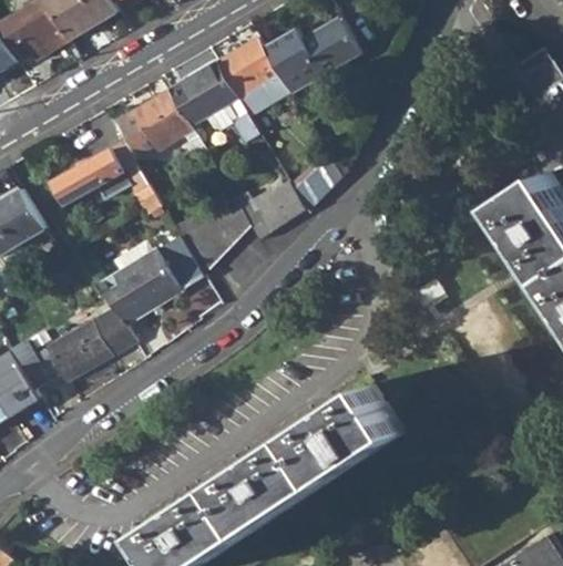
[(47,0),(39,0),(0,24),(0,29),(4,37),(19,61),(33,53),(38,60),(71,40),(47,0)]
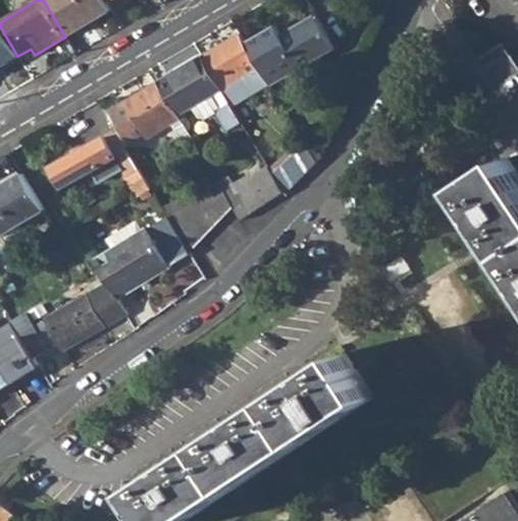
[(43,0),(65,37),(109,10),(105,3),(103,0),(43,0)]
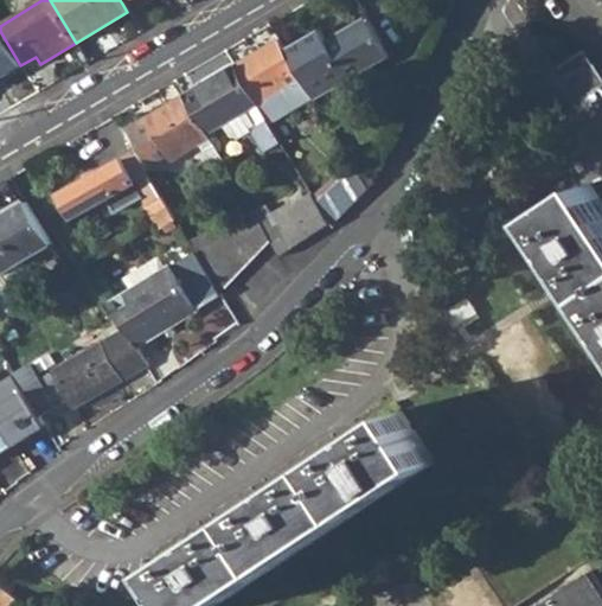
[(324,40),(328,48),(369,26),(364,18),(324,40)]
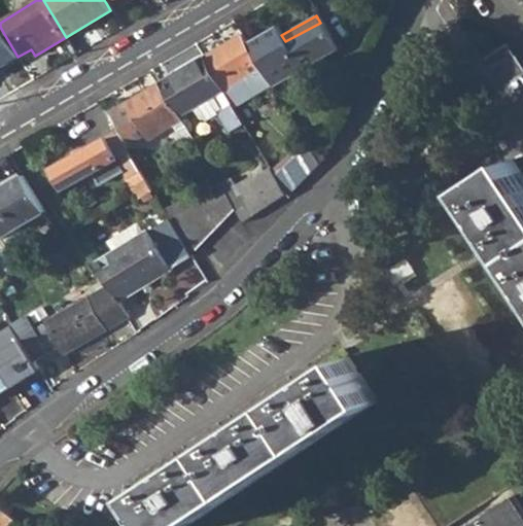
[(276,26),(245,44),(271,86),(272,88),(337,50),(320,23),(285,41),(281,35),(276,26)]
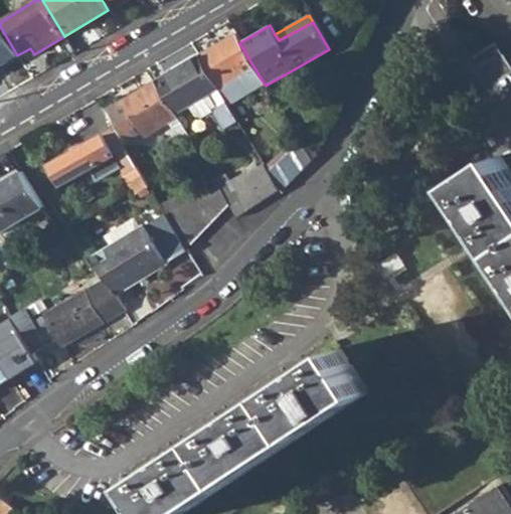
[(0,76),(22,63),(17,55),(4,33),(0,35),(0,76)]
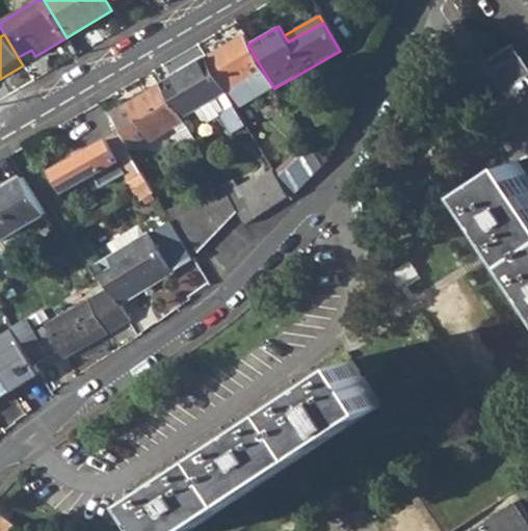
[(232,106),(235,110),(273,87),(247,45),(242,35),(204,59),(232,106)]
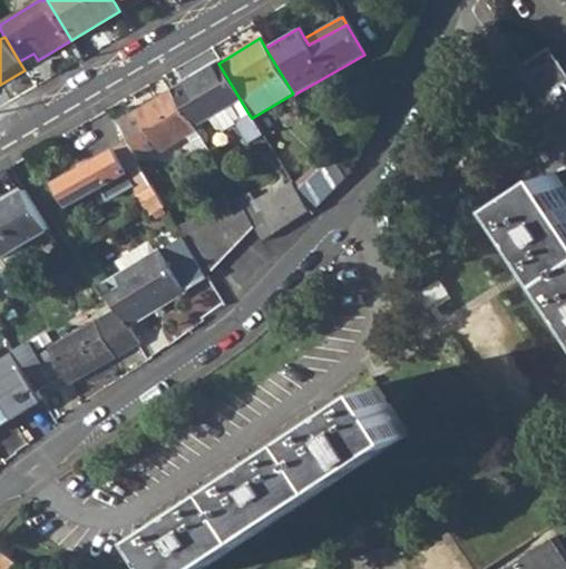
[(565,78),(546,47),(520,62),(565,133),(565,78)]
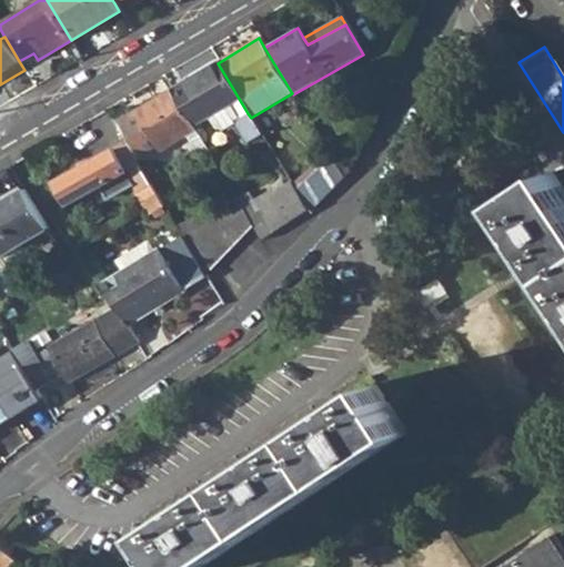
[(218,63),(170,91),(192,129),(204,121),(220,112),(229,107),(237,120),(248,113),(218,63)]
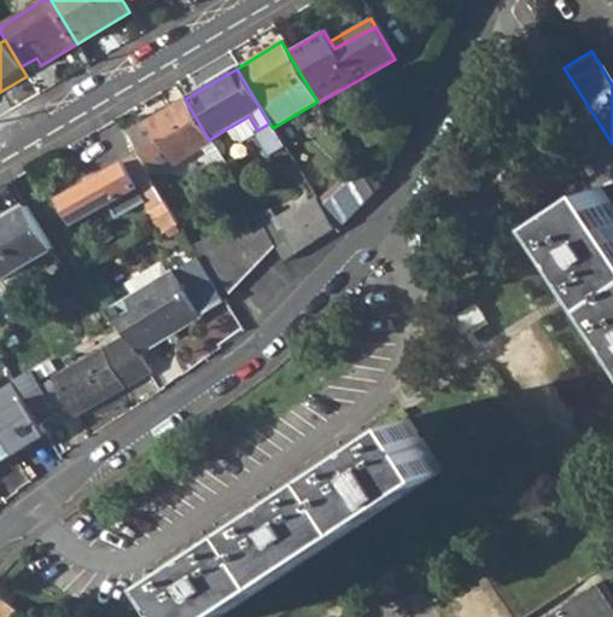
[(185,99),(128,132),(149,168),(169,157),(175,153),(179,159),(200,147),(215,173),(226,167),(209,140),(185,99)]
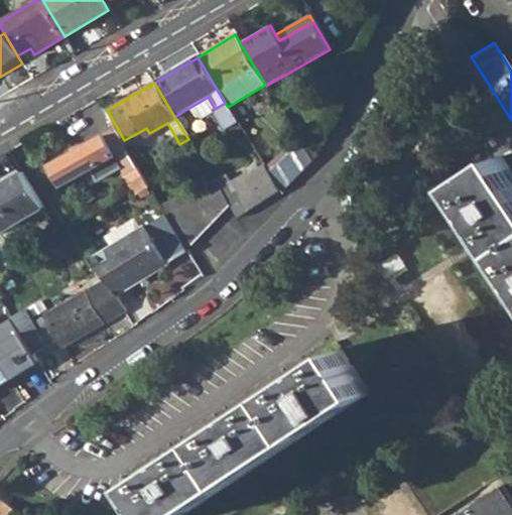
[(197,119),(210,112),(215,109),(208,97),(200,102),(185,110),(189,117),(197,119)]
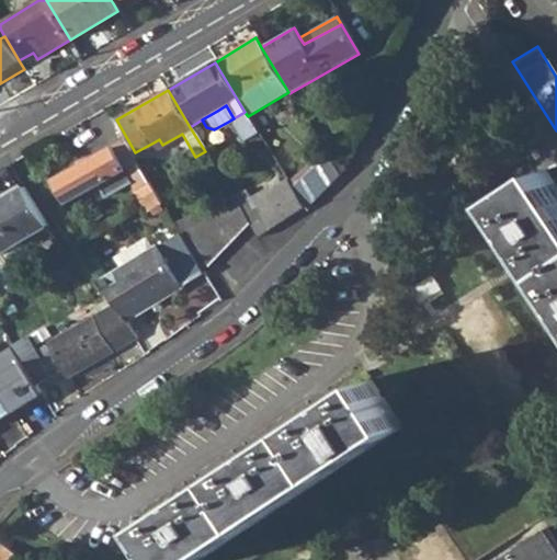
[(154,143),(157,148),(162,145),(159,139),(154,143)]
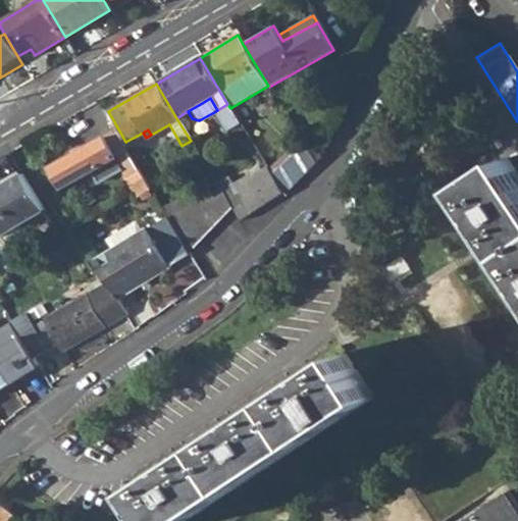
[(114,132),(47,167),(59,190),(113,159),(130,188),(143,179),(114,132)]
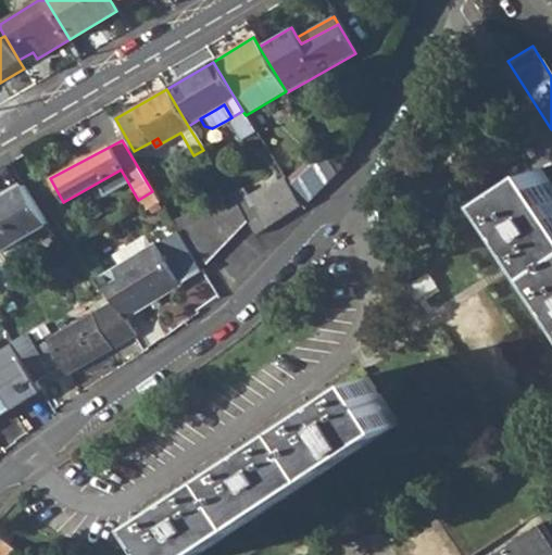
[(336,174),(324,153),(287,185),(300,206),(301,209),(336,174)]
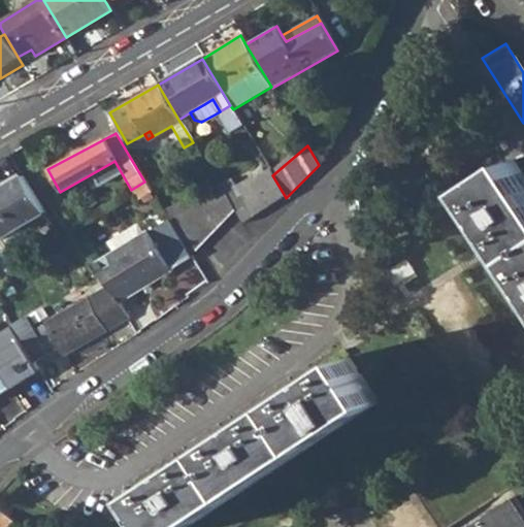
[(523,183),(511,162),(463,189),(523,281),(523,183)]
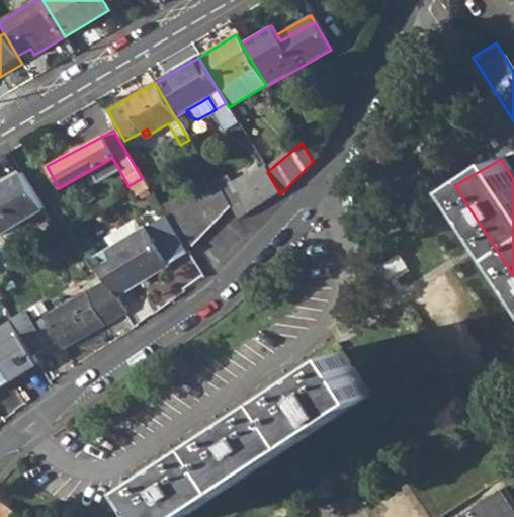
[(226,174),(215,181),(230,207),(237,221),(279,192),(267,172),(263,164),(248,175),(246,172),(230,182),(226,174)]
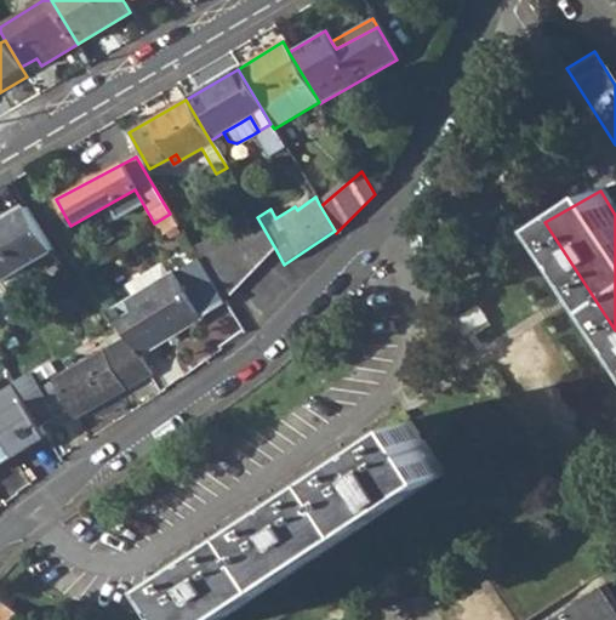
[(23,206),(0,220),(0,280),(50,250),(23,206)]
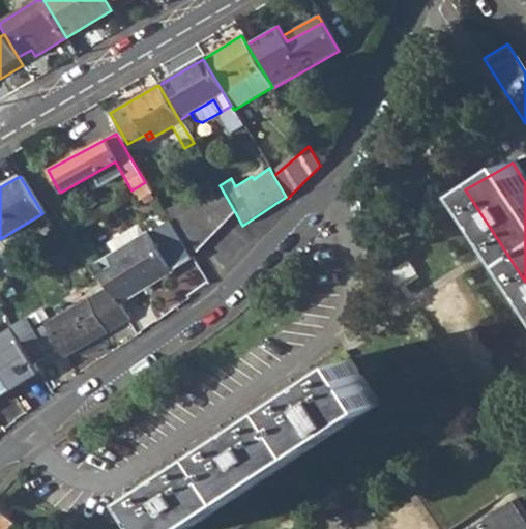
[(145,182),(132,190),(140,204),(153,196),(145,182)]
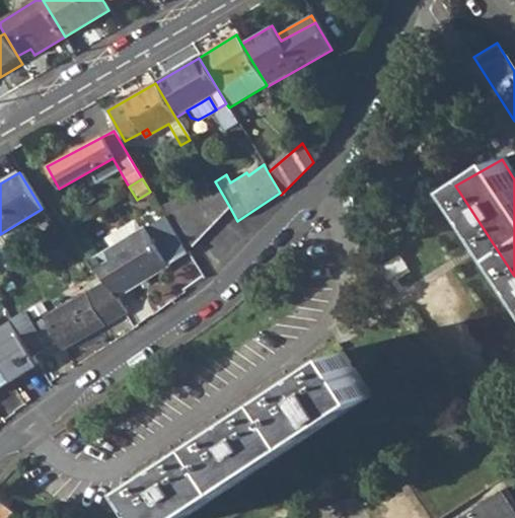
[(215,181),(204,194),(220,218),(230,208),(215,181)]
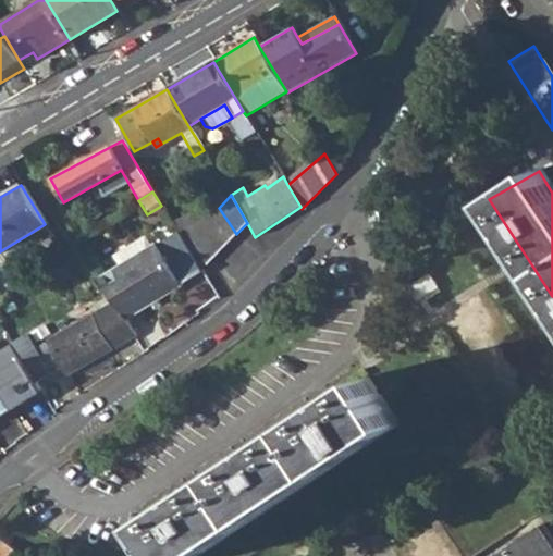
[(219,208),(206,220),(224,246),(236,234),(219,208)]
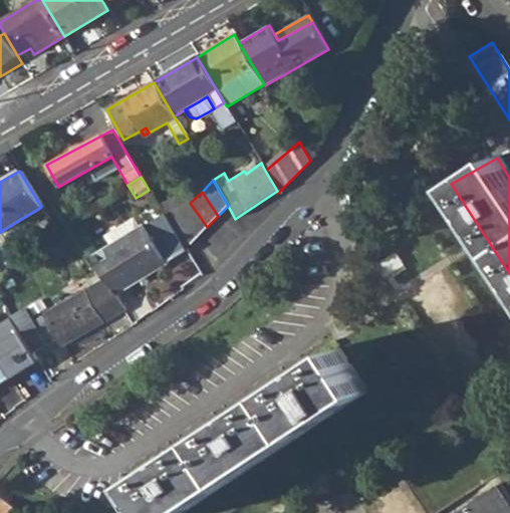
[(185,250),(196,238),(181,214),(190,203),(182,193),(163,214),(185,250)]
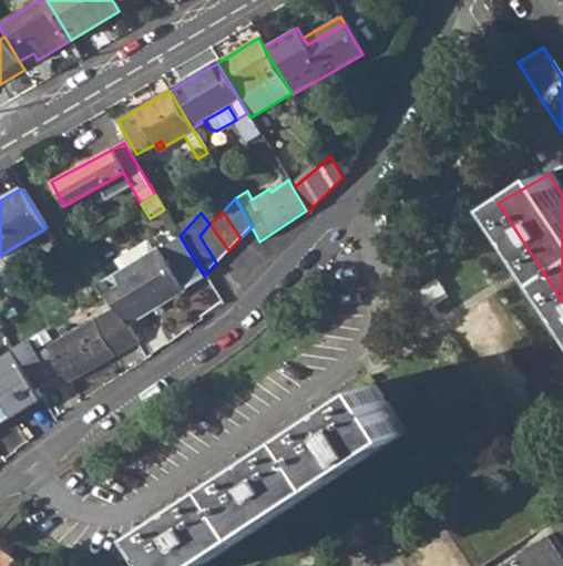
[(210,224),(200,236),(216,263),(228,250),(210,224)]
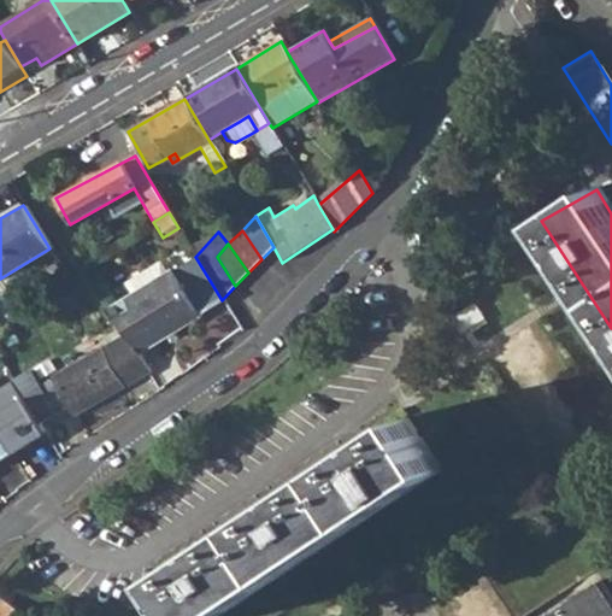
[(171,269),(107,309),(124,335),(136,355),(199,316),(171,269)]
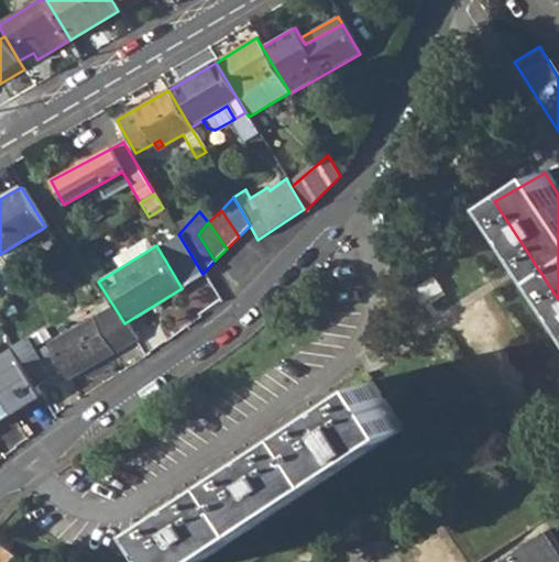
[(442,290),(433,274),(404,293),(414,308),(442,290)]
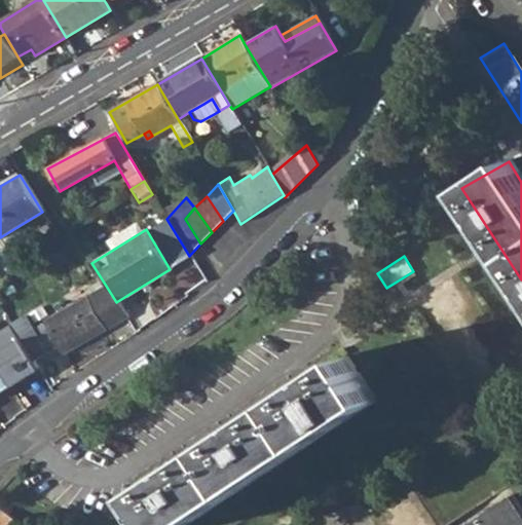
[(24,315),(9,324),(32,363),(57,348),(61,355),(126,319),(116,302),(106,286),(41,323),(32,329),(24,315)]
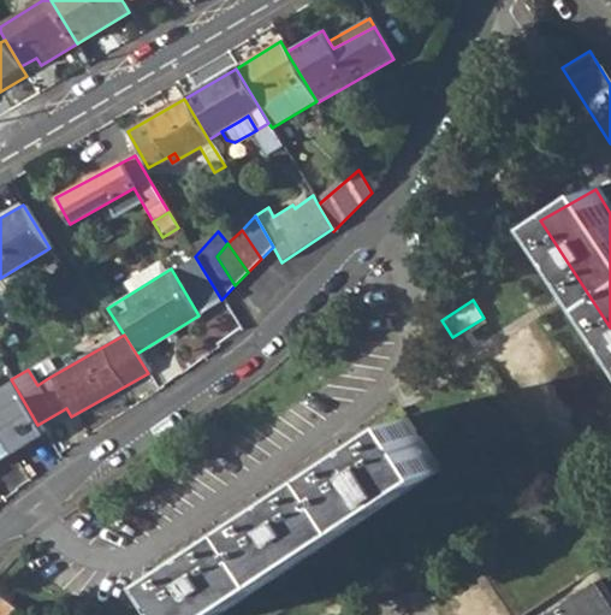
[(22,400),(0,413),(0,459),(42,433),(22,400)]
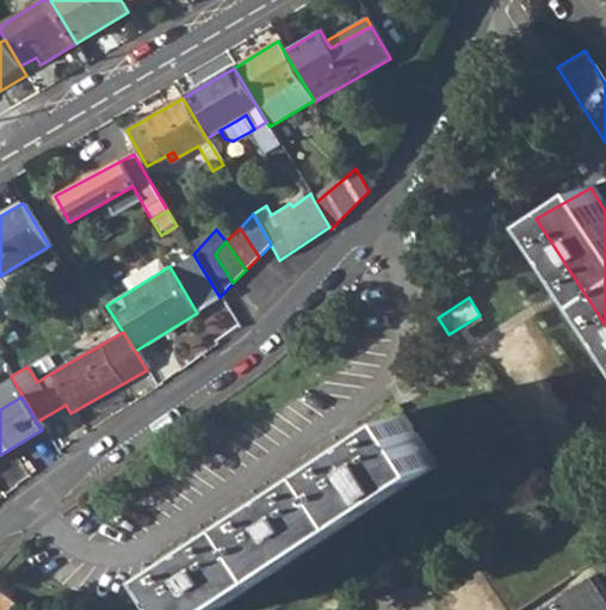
[(401,414),(156,574),(178,609),(215,609),(434,466),(401,414)]
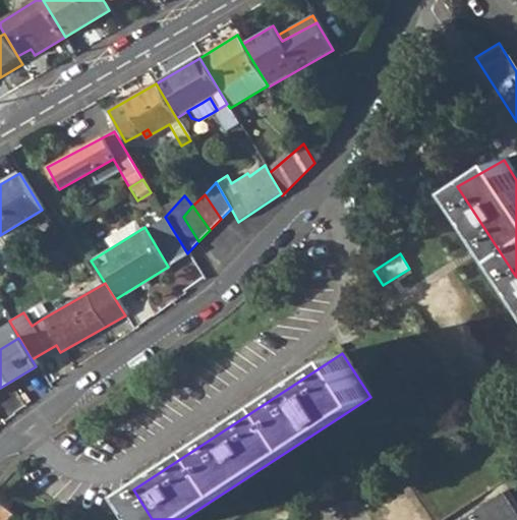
[(516,519),(516,510),(505,492),(460,519),(516,519)]
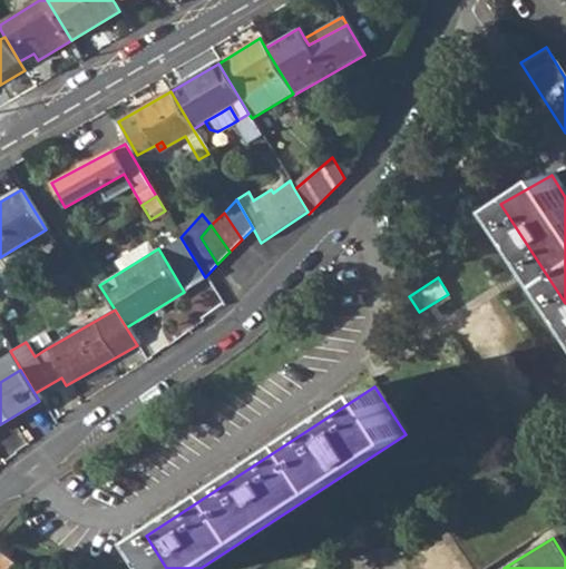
[(0,553),(0,568),(11,568),(16,565),(0,553)]
